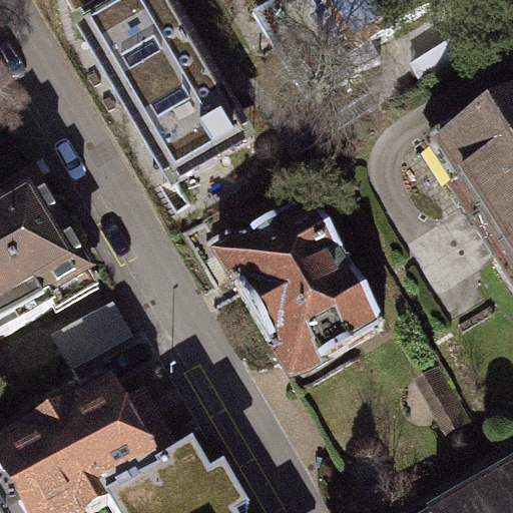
[(161,0),(130,0),(86,26),(142,121),(210,81),(161,0)]
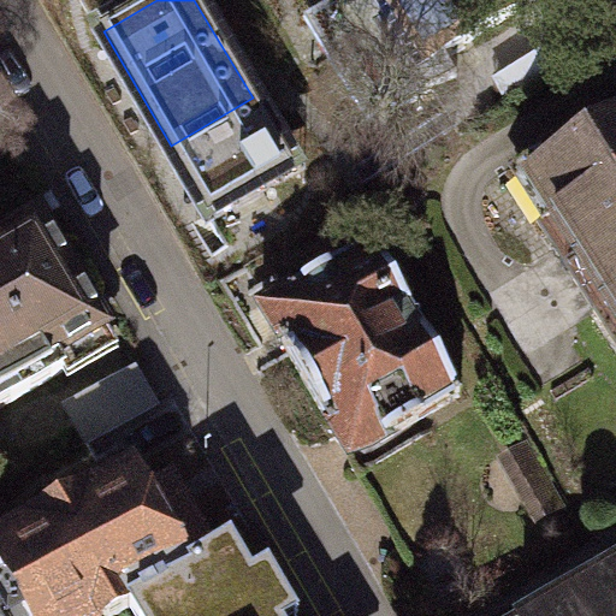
[(303,0),(313,15),(302,22),(369,128),(451,76),(442,60),(433,66),(391,0),(303,0)]
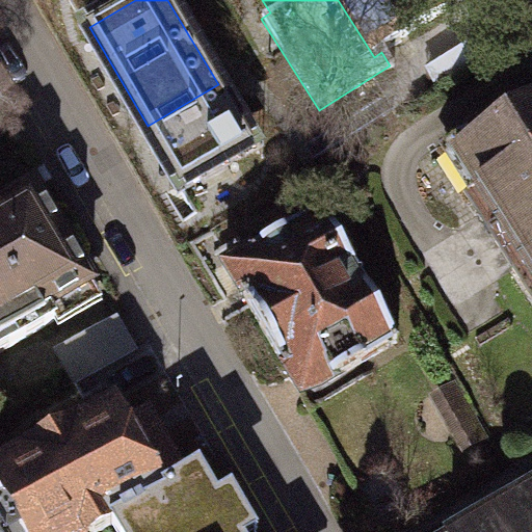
[(442,0),(338,0),(374,57),(381,52),(449,9),(442,0)]
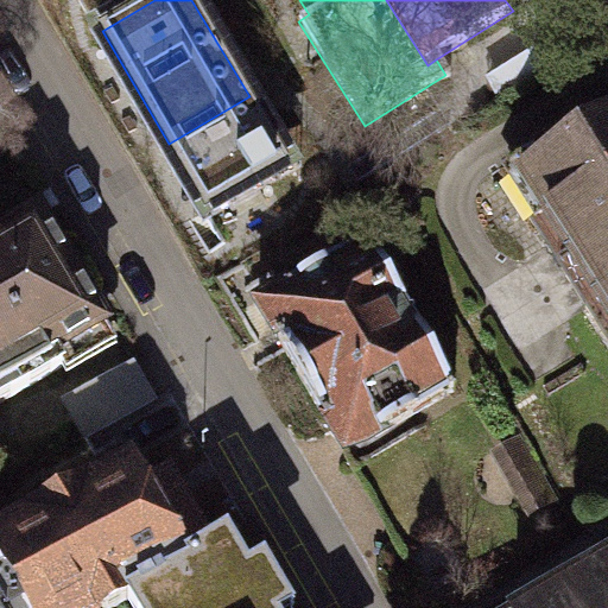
[(249,96),(169,144),(208,209),(287,163),(249,96)]
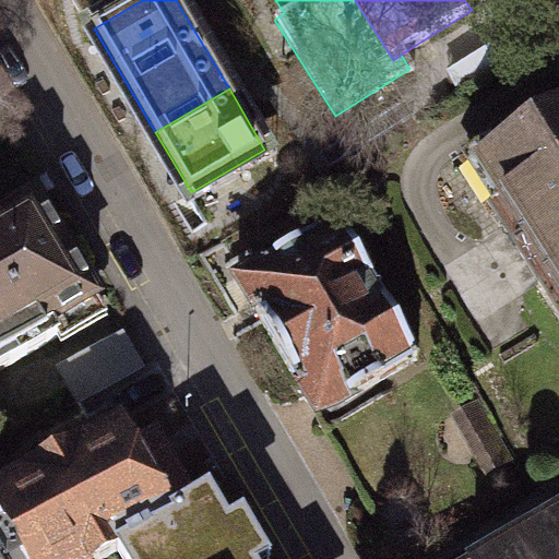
[(558,113),(470,170),(558,309),(558,113)]
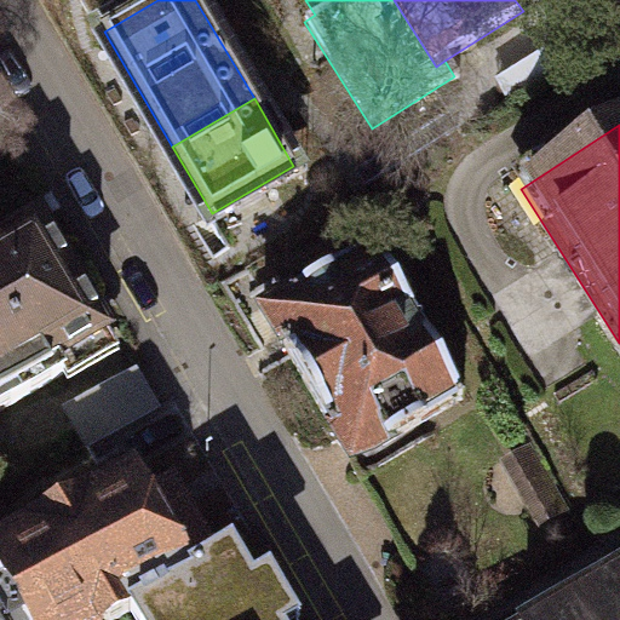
[(0,408),(64,372),(58,362),(109,332),(41,216),(0,239),(0,408)]
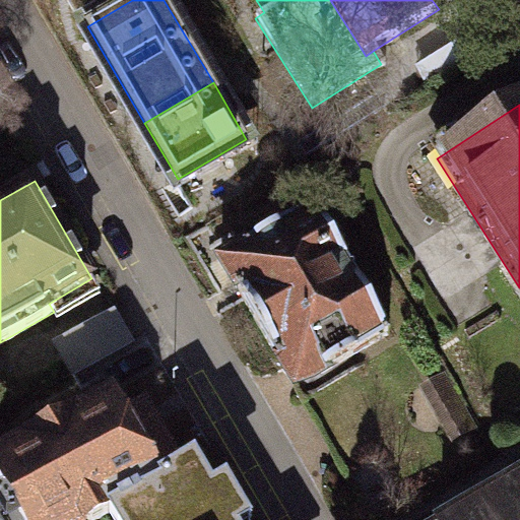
[(389,335),(314,205),(220,259),(297,389),(389,335)]
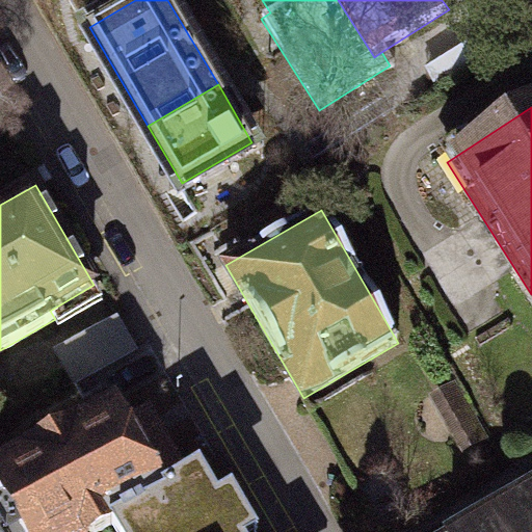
[(113,318),(54,352),(72,383),(132,349),(113,318)]
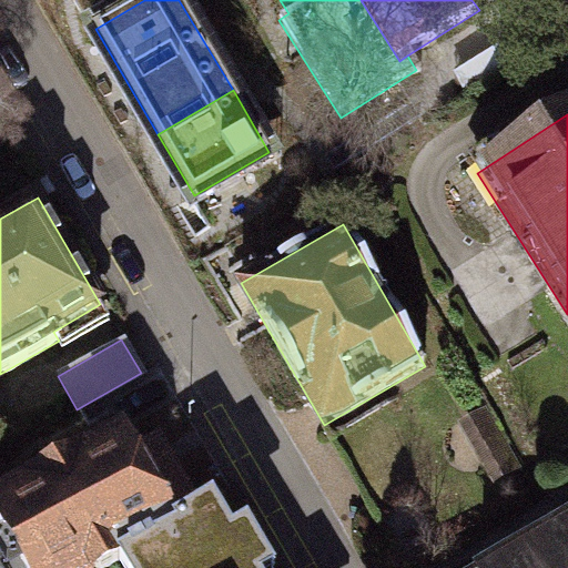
[(141,373),(77,409),(95,443),(122,428),(160,407),(141,373)]
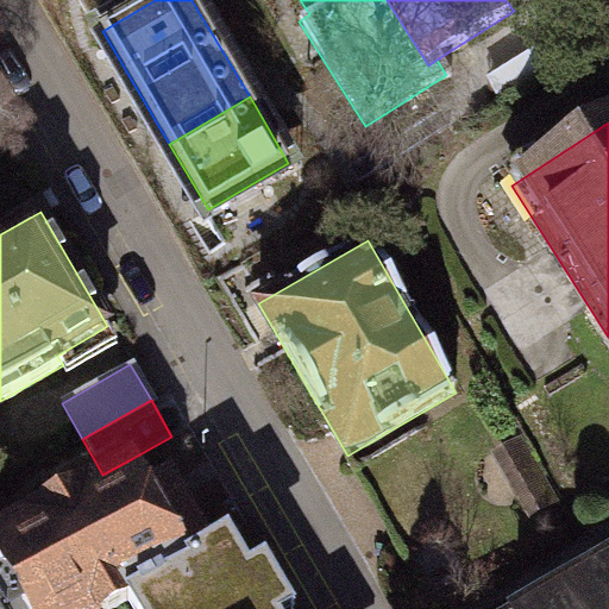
[(523,435),(489,454),(528,521),(562,501),(523,435)]
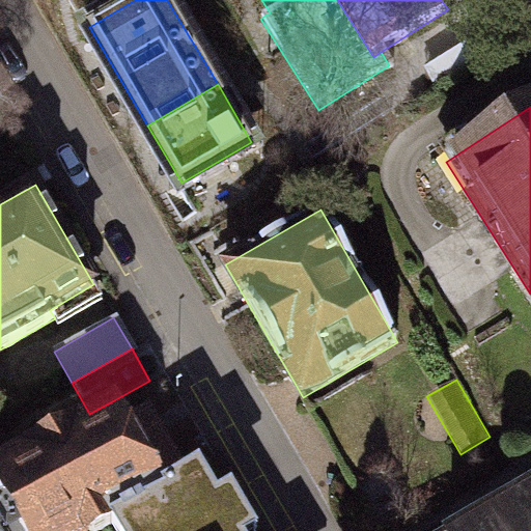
[(127,422),(114,400),(89,414),(0,463),(0,515),(8,530),(96,530),(101,528),(139,505),(165,491),(197,472),(155,406),(127,422)]
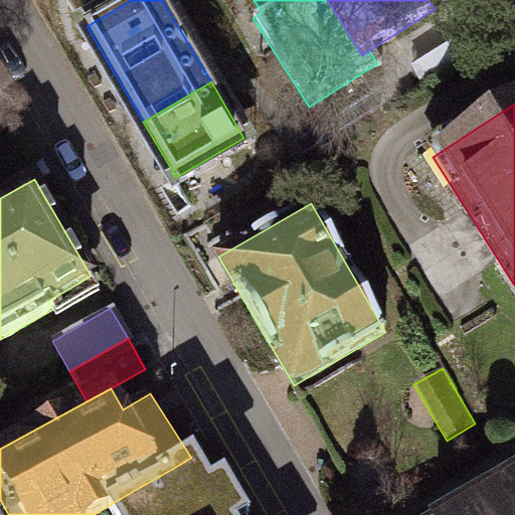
[(135,490),(98,512),(99,514),(250,514),(224,471),(205,482),(191,458),(160,476),(135,490)]
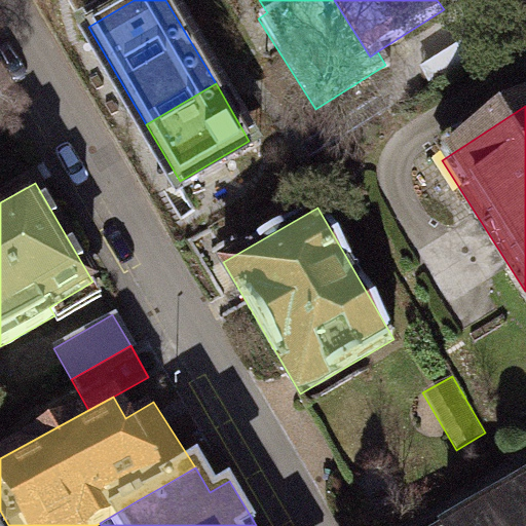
[(525,525),(525,480),(525,479),(446,525),(525,525)]
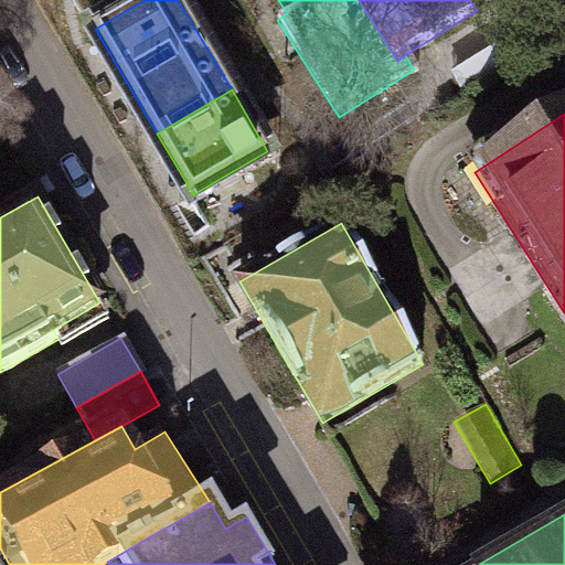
All buildings are outlined.
